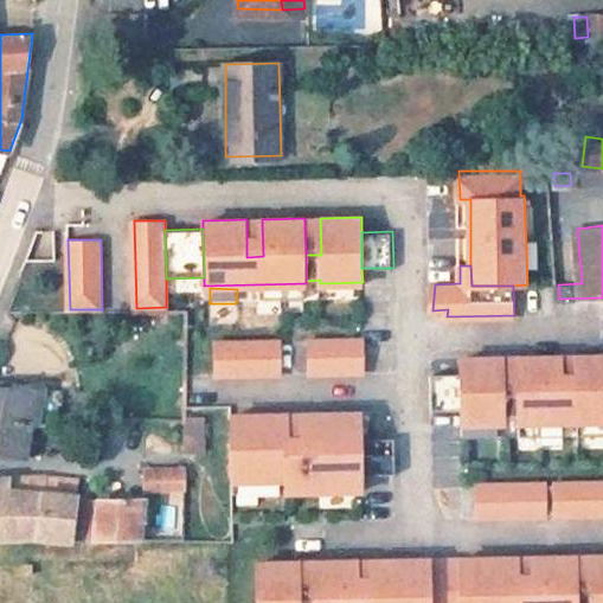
[(360,339),(313,339),(313,372),(360,372),(360,339)]
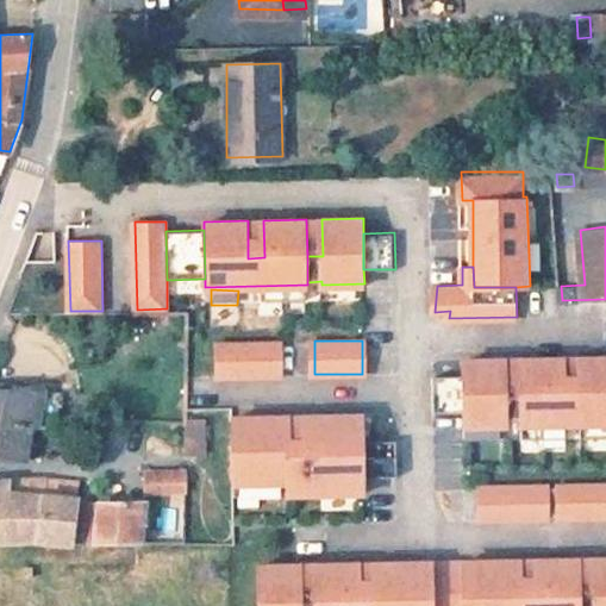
[(283,342),(219,343),(219,376),(283,375),(283,342)]
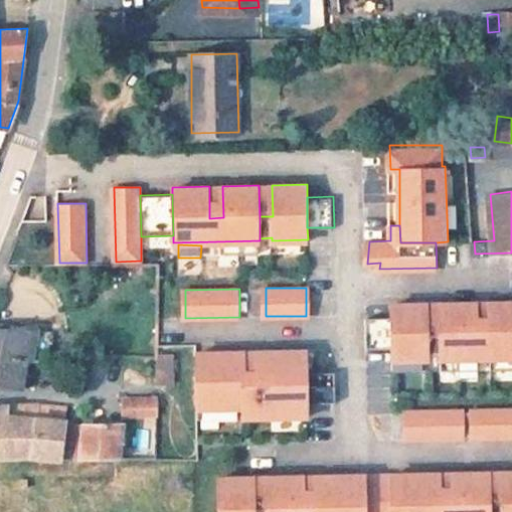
[(393,304),(393,317),(393,348),(393,362),(431,362),(431,355),(441,355),(441,361),(511,359),(511,301),(490,302),(490,320),(480,321),(479,302),(440,304),(440,334),(429,334),(430,304),(393,304)]
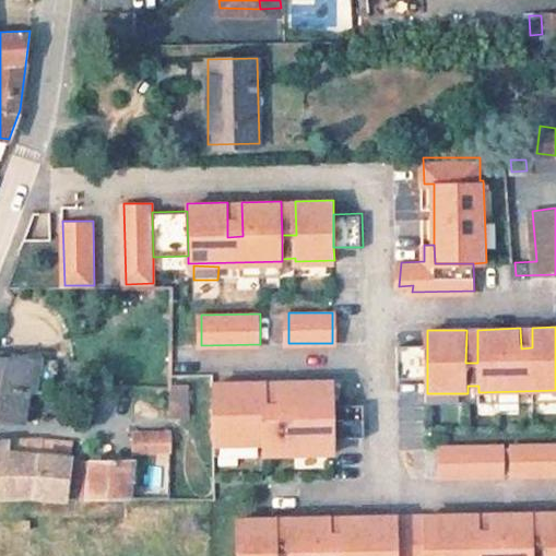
[(427,344),(399,344),(399,378),(427,378),(427,344)]
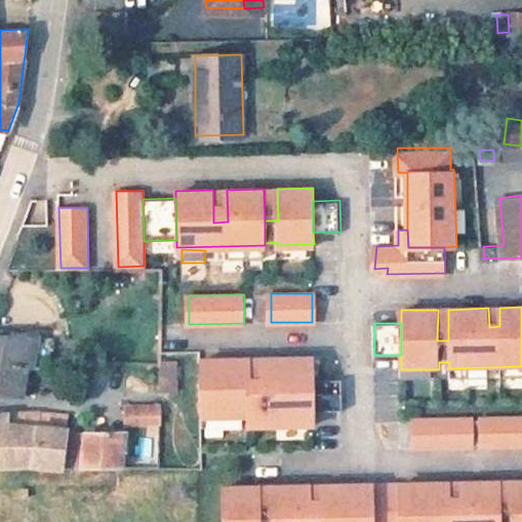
[(30,336),(0,335),(0,390),(22,394),(30,336)]
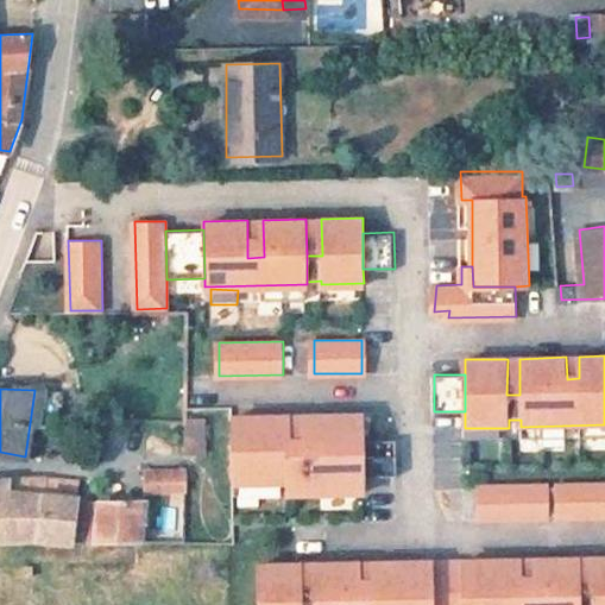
[(290,415),(235,416),(237,481),(290,481),(291,492),(365,493),(365,476),(399,476),(398,440),(364,441),(365,413),(304,414),(306,438),(290,439),(290,415)]
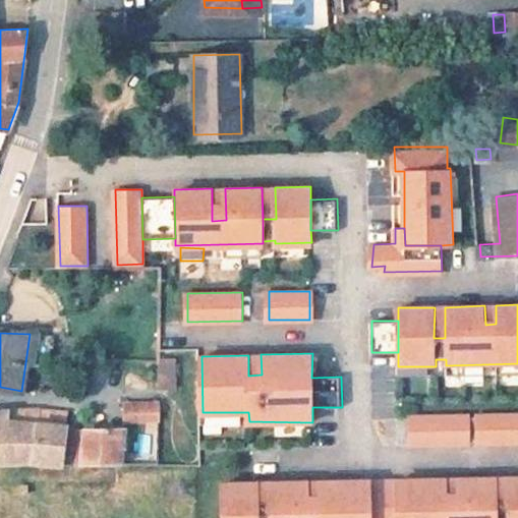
[(161,357),(161,386),(177,386),(177,357),(161,357)]
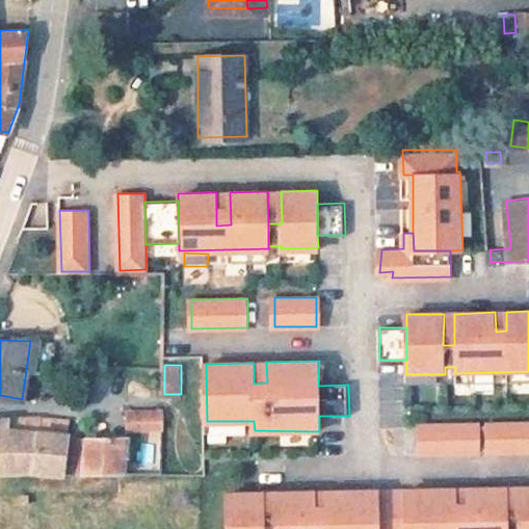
[(164,427),(164,408),(129,411),(129,428),(164,427)]
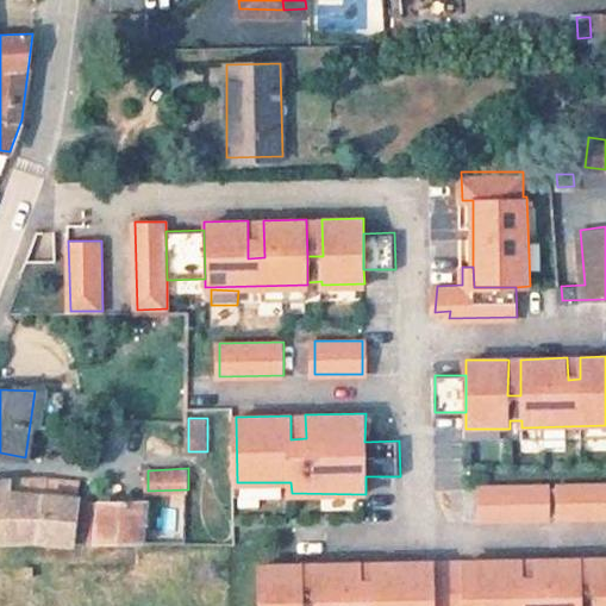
[(23,478),(0,479),(0,541),(13,541),(11,491),(23,491),(23,478)]
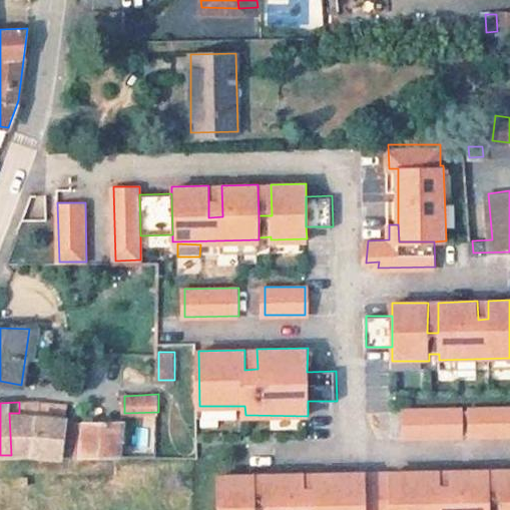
[(19,413),(36,415),(39,403),(19,402),(19,413)]
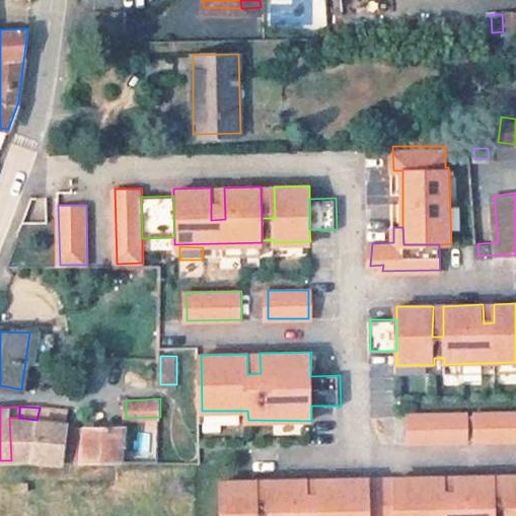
[(38,420),(67,424),(69,410),(40,408),(37,420),(38,420)]
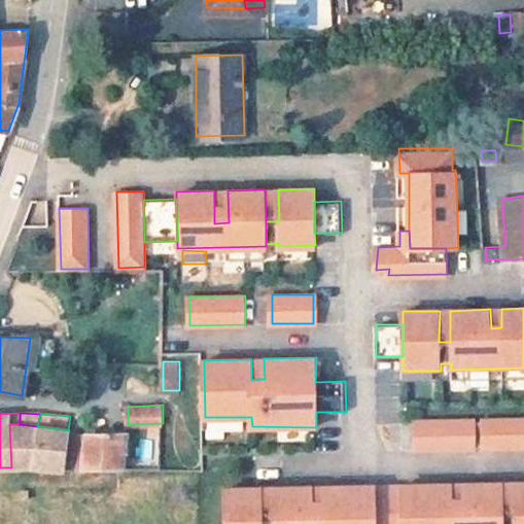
[(523,417),(417,420),(417,449),(523,447),(523,417)]
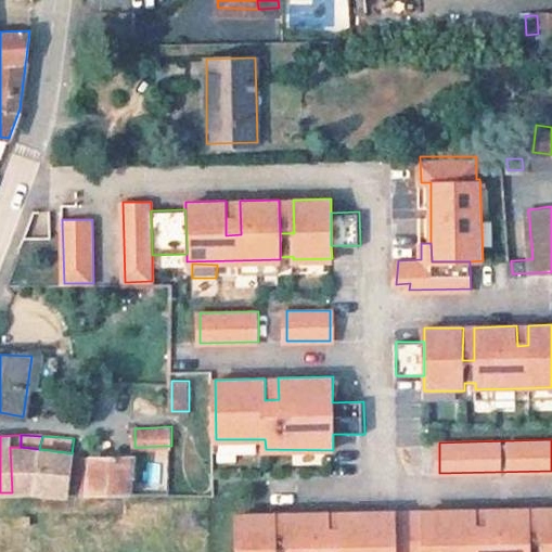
[(12,492),(34,491),(40,449),(39,449),(21,447),(10,447),(12,492)]
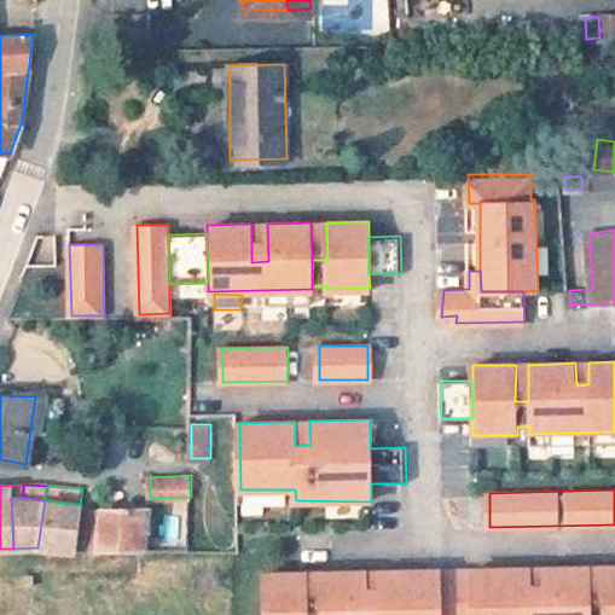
[(74,552),(74,551),(80,505),(45,500),(38,547),(74,552)]
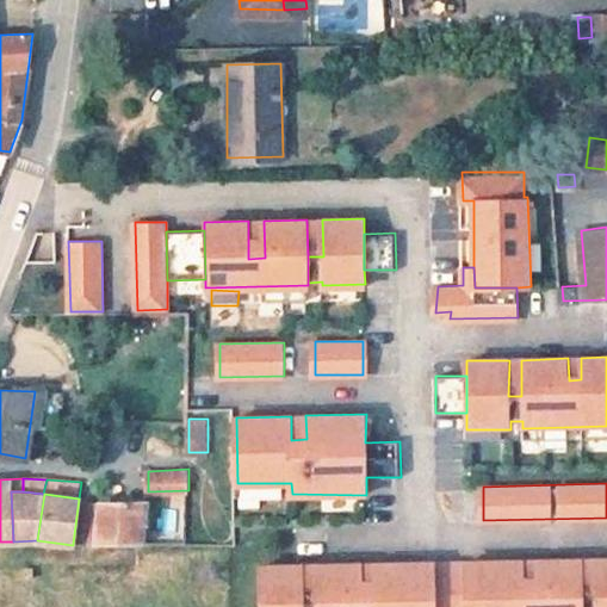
[(79,499),(73,544),(141,544),(146,501),(99,502),(79,499)]
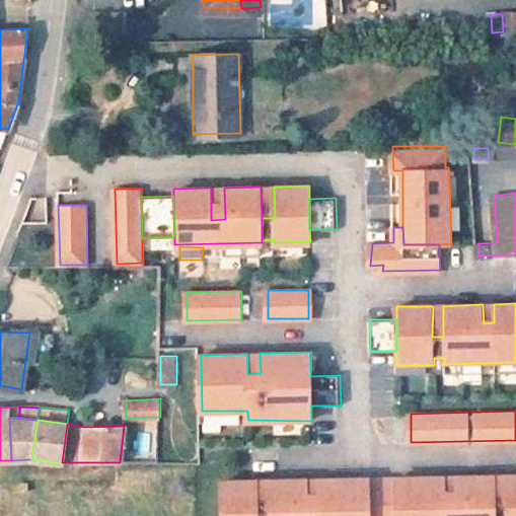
[(448,476),(397,477),(396,515),(515,515),(515,474),(506,475),(506,491),(497,491),(496,474),(458,476),(458,510),(448,510),(448,476)]
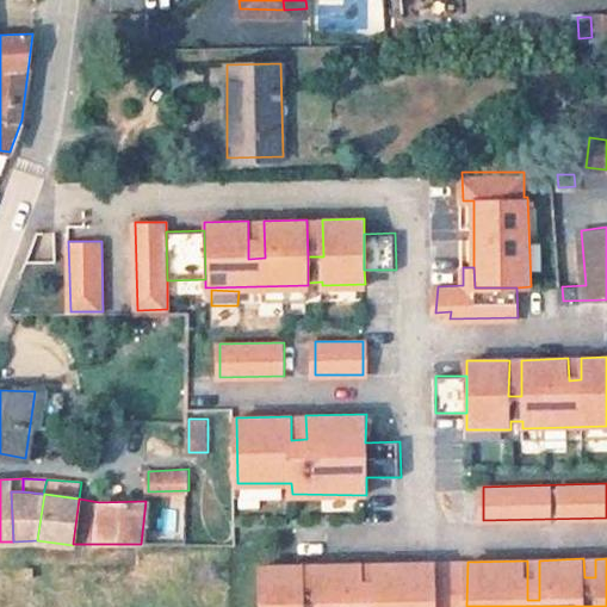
[(303,565),(260,567),(260,606),(434,606),(434,563),(377,563),(377,601),(363,601),(363,563),(319,564),(319,584),(303,584),(303,565)]
